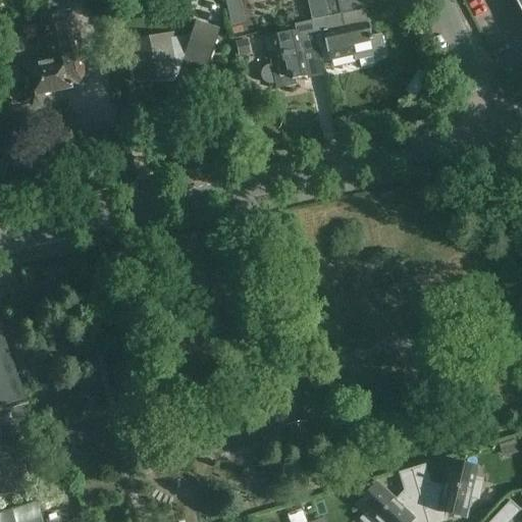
[(196,21),(195,23),(194,22),(188,41),(176,43),(174,35),(126,45),(135,83),(173,82),(180,59),(206,68),(218,31),(223,15),(221,5),(208,0),(202,0),(195,21),(196,21)]
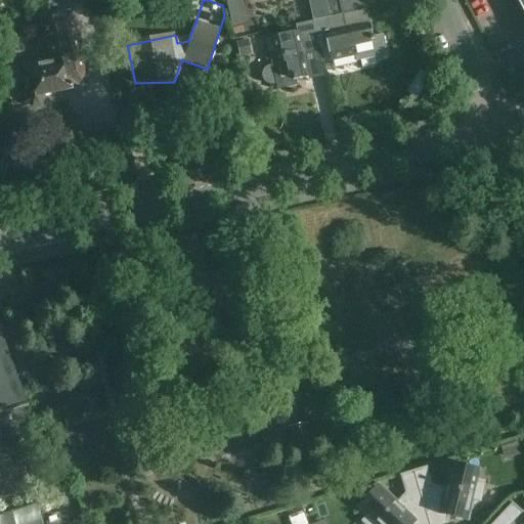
[(340,16),(337,0),(325,2),(330,18),(340,16)]
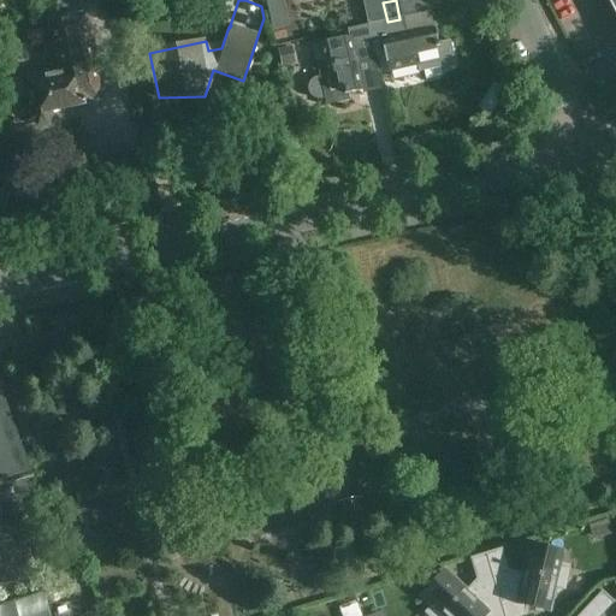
[(400,19),(430,12),(433,12),(430,0),(396,0),(400,19)]
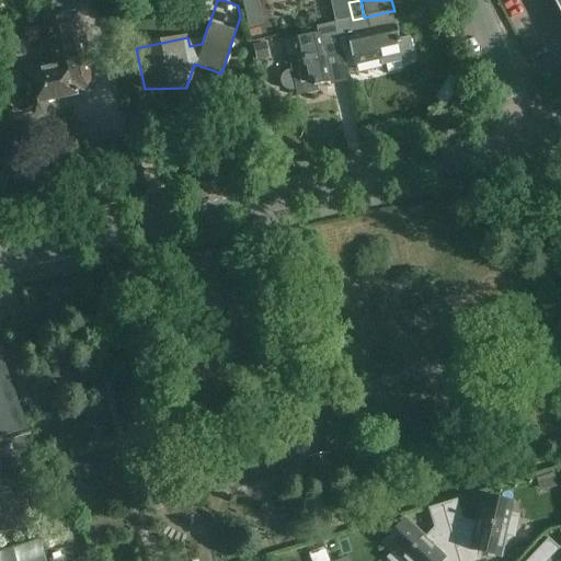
[(560,0),(551,0),(560,20),(560,0)]
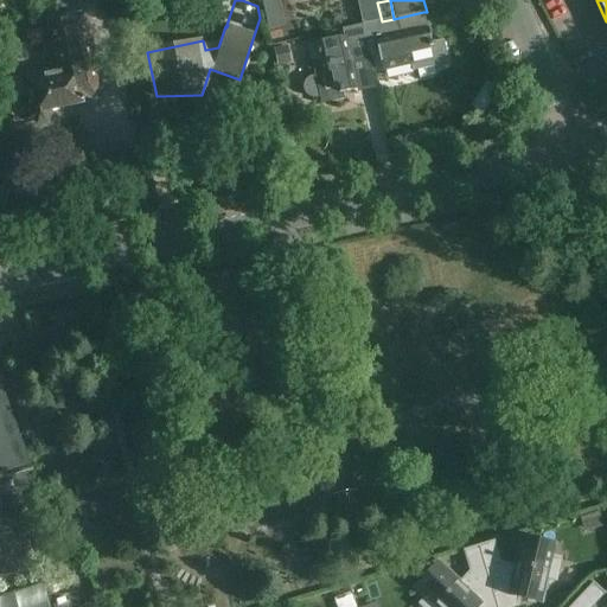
[(283,27),(280,11),(264,14),(267,31),(283,27)]
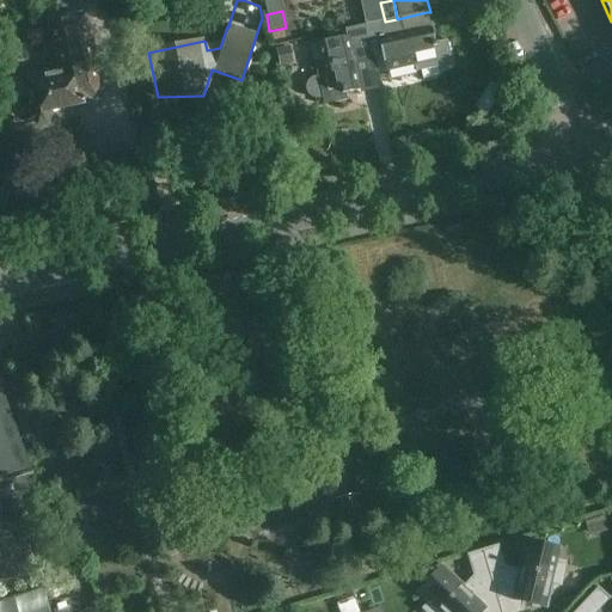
[(362,26),(377,90),(378,90),(371,60),(381,56),(385,72),(412,66),(415,73),(451,65),(446,41),(433,44),(430,30),(427,12),(397,19),(385,22),(362,26)]
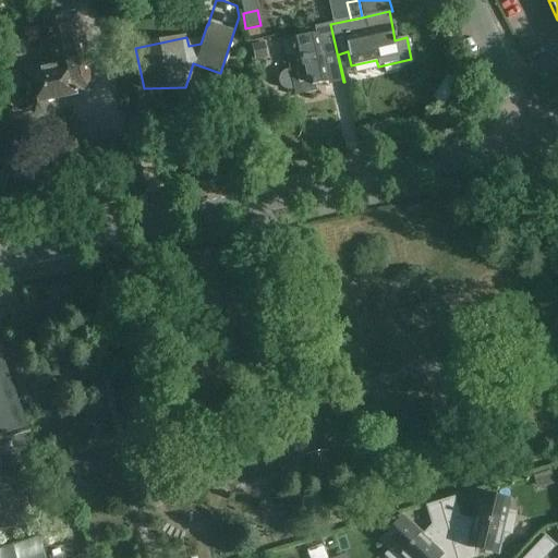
[(91,80),(76,13),(45,21),(53,65),(10,74),(13,91),(22,88),(26,110),(34,112),(43,111),(46,105),(45,100),(73,94),(73,93),(76,93),(76,91),(85,88),(91,80)]
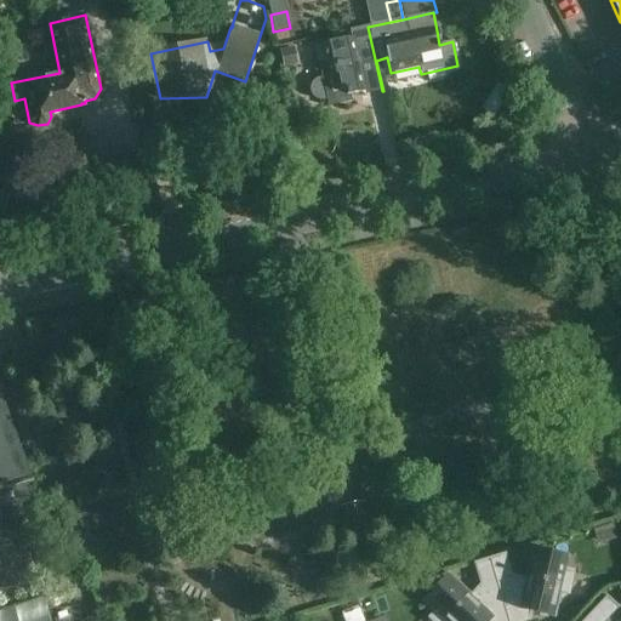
[(364,96),(382,91),(368,27),(349,32),(351,39),(320,46),(324,62),(315,64),(325,108),(351,103),(348,95),(363,91),(364,96)]
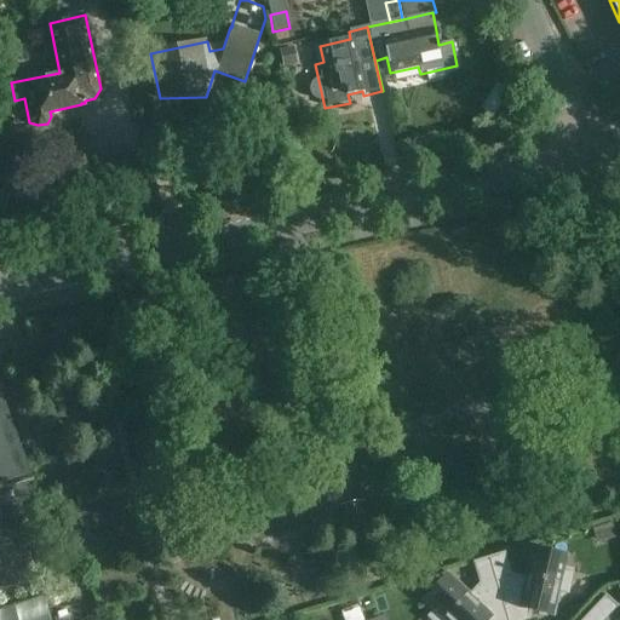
[(487,127),(497,126),(493,112),(484,113),(487,127)]
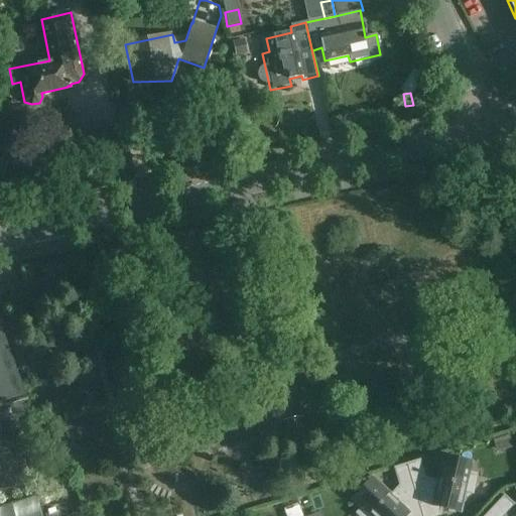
[(0,491),(36,481),(19,417),(27,415),(23,400),(28,399),(0,321),(0,491)]
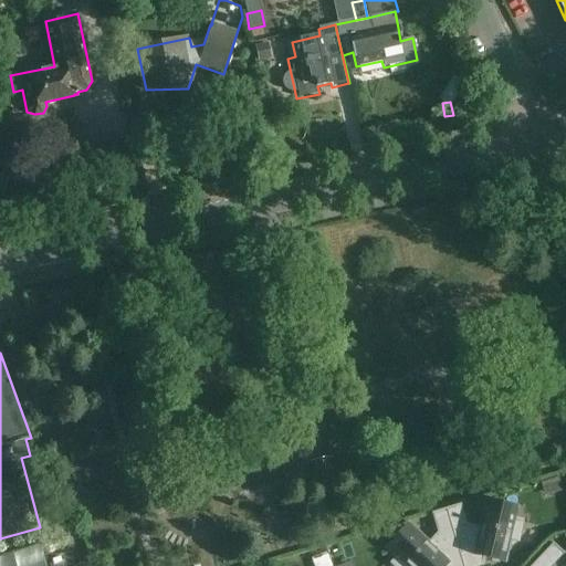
[(332,458),(311,462),(315,485),(336,481),(332,458)]
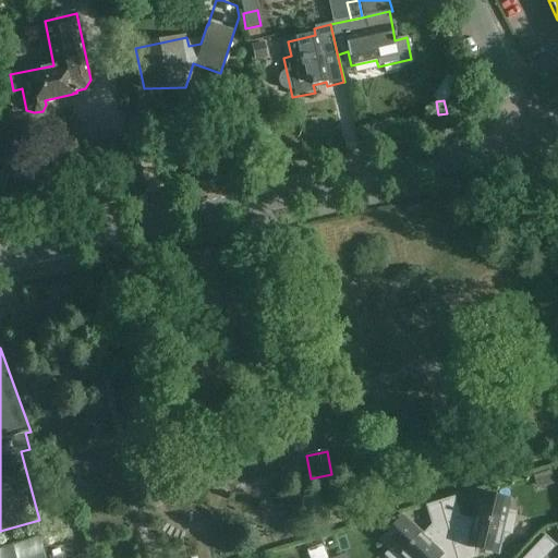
[(455,496),(440,500),(457,557),(470,557),(472,557),(474,547),(496,553),(500,532),(512,534),(517,514),(506,512),(508,500),(482,494),(476,520),(460,517),(455,498),(456,498),(455,496)]
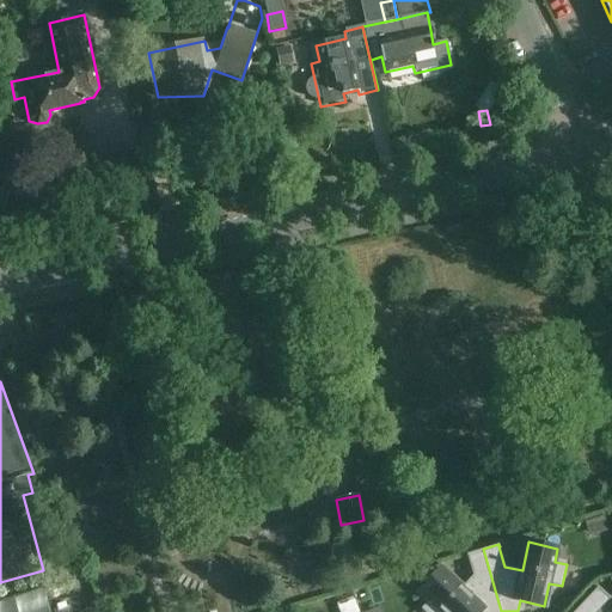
[(501,611),(483,549),(466,555),(467,556),(469,556),(475,575),(463,588),(441,569),(421,591),(430,600),(422,609),(424,611),(501,611)]
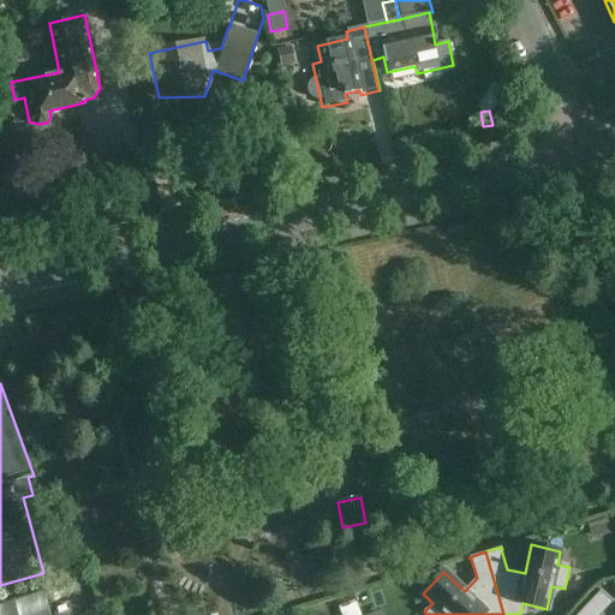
[(598,614),(611,601),(613,602),(614,601),(601,589),(577,614),(598,614)]
